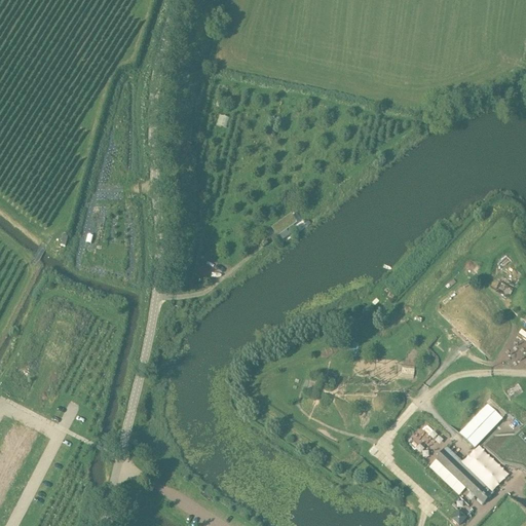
[(291,217),(271,230),(276,238),(296,224),(291,217)]
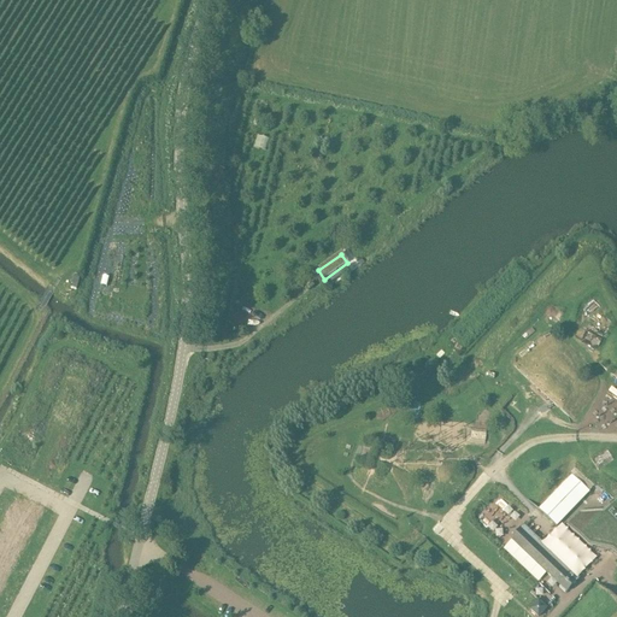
[(339,269),(327,278),(331,286),(344,276),(339,269)]
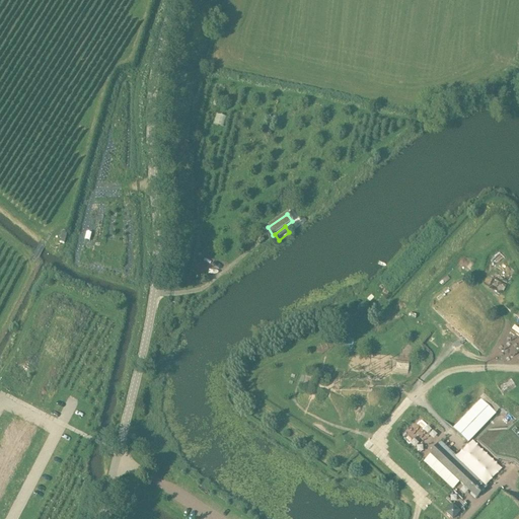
[(511,285),(497,279),(491,290),(505,297),(511,285)]
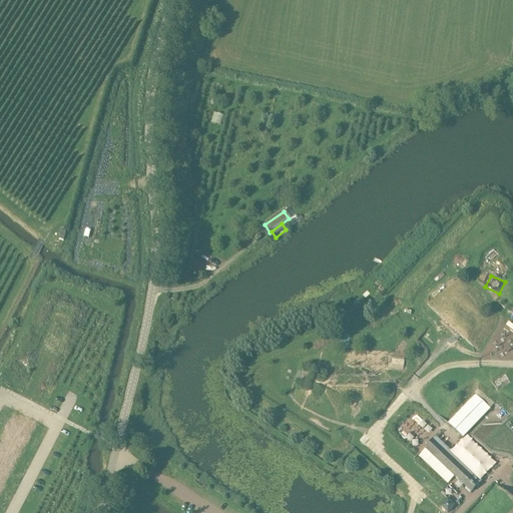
[(406,361),(391,358),(389,371),(404,373),(406,361)]
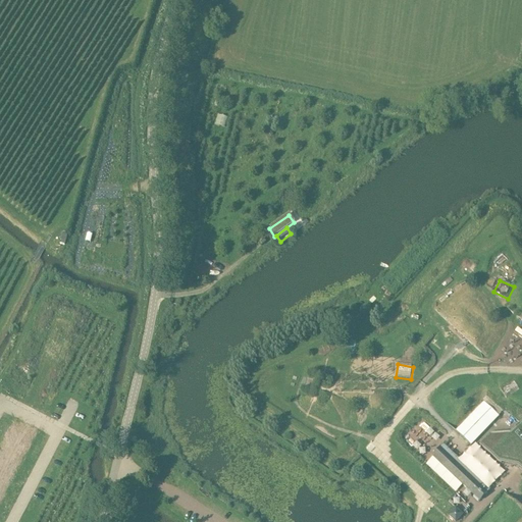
[(515,380),(501,388),(508,400),(521,392),(515,380)]
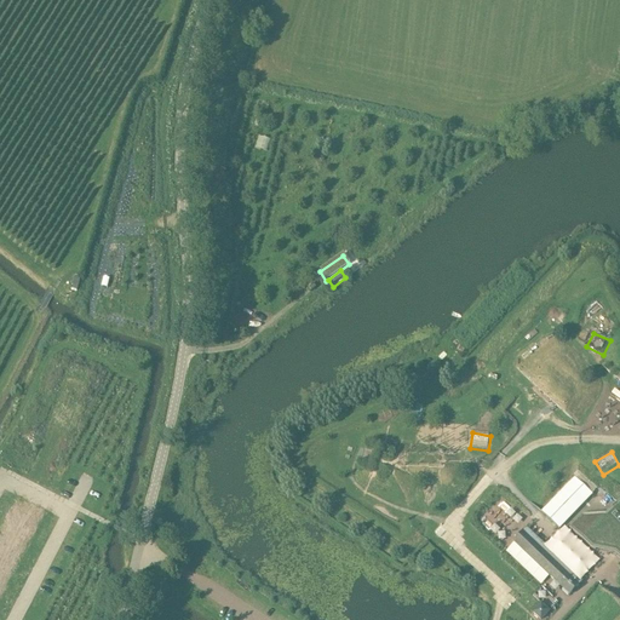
[(541,512),(560,529),(592,495),(574,478),(541,512)]
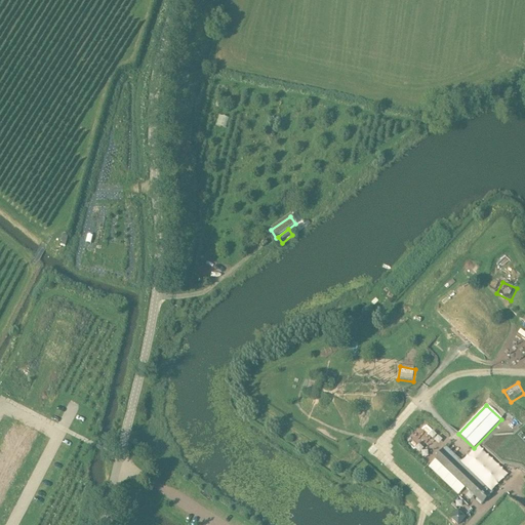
[(524,422),(512,436),(492,436),(482,447),(499,463),(499,465),(500,465),(501,466),(516,468),(517,468),(524,476),(524,422)]
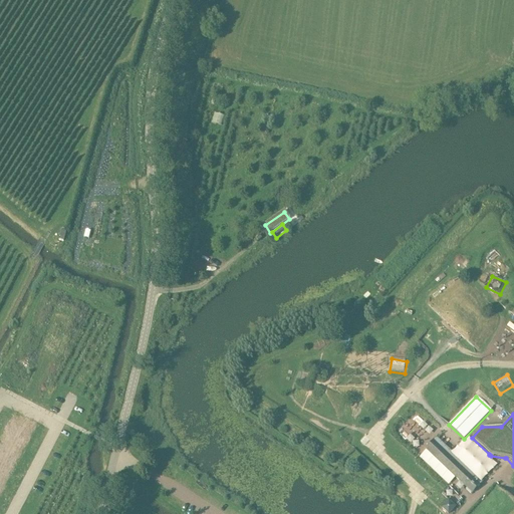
[(482,481),(436,437),(425,449),(472,493),(482,481)]
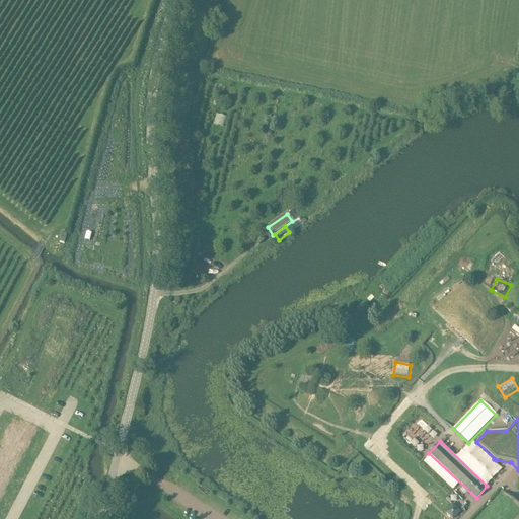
[(433,482),(430,485),(437,493),(440,490),(433,482)]
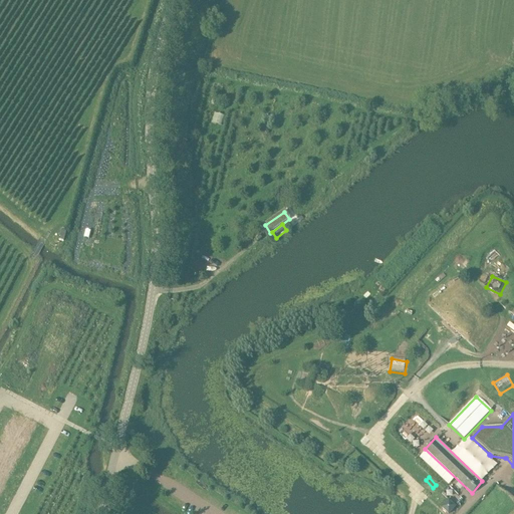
[(513,513),(513,499),(496,483),(513,505),(504,513),(513,513)]
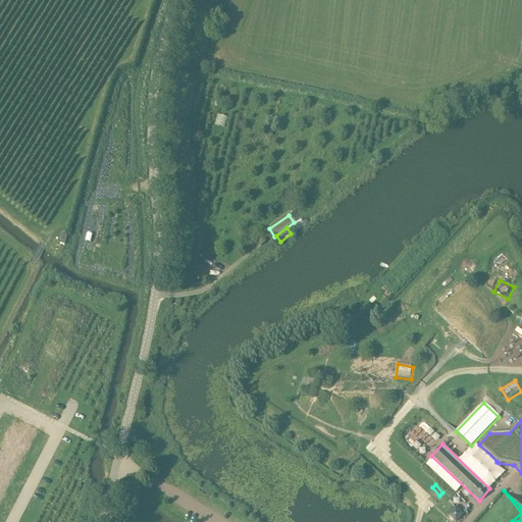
[(456,521),(463,515),(456,508),(448,516),(454,521),(456,521)]
